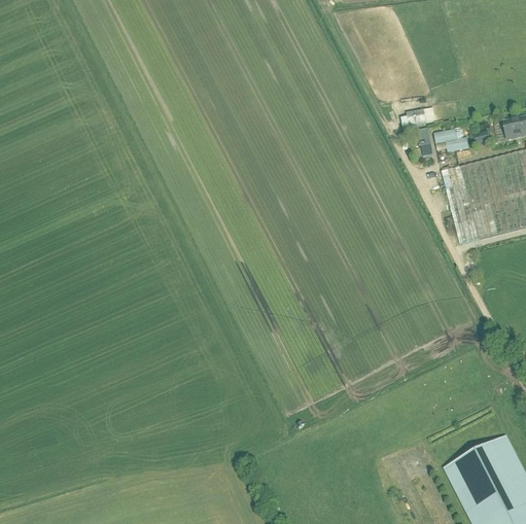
[(401,128),(408,127),(408,126),(432,120),(430,107),(406,112),(407,116),(400,117),(401,128)]
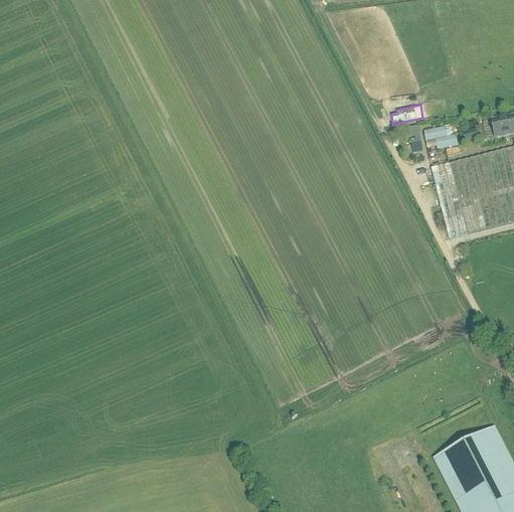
[(513,113),(491,119),(494,135),(513,131),(513,113)]
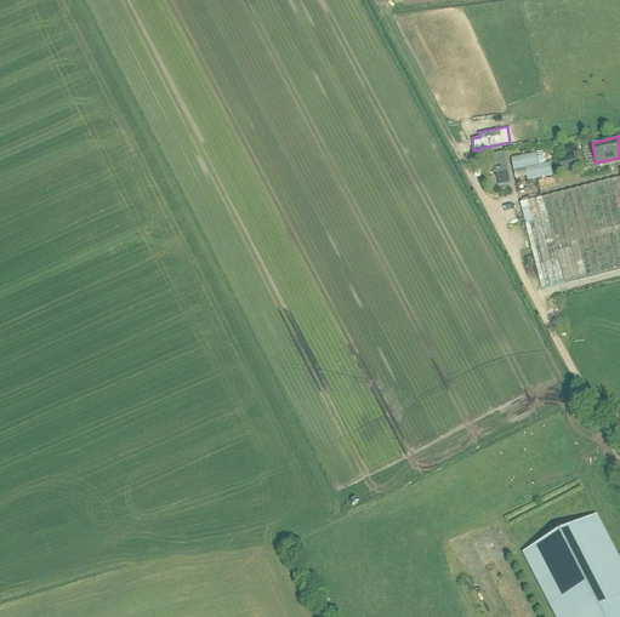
[(535,153),(511,156),(513,169),(525,167),(527,178),(551,173),(549,163),(536,164),(535,153)]
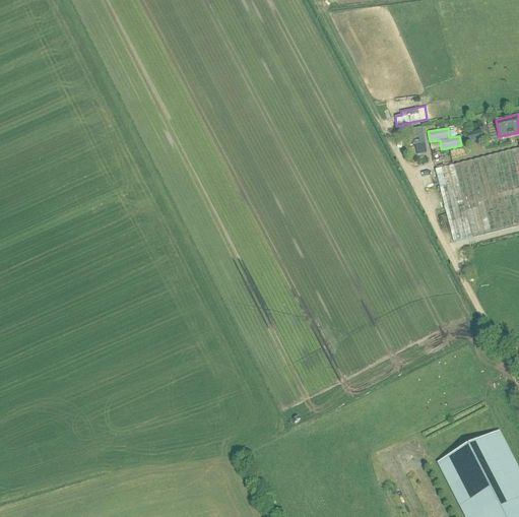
[(468,131),(470,139),(483,137),(481,129),(468,131)]
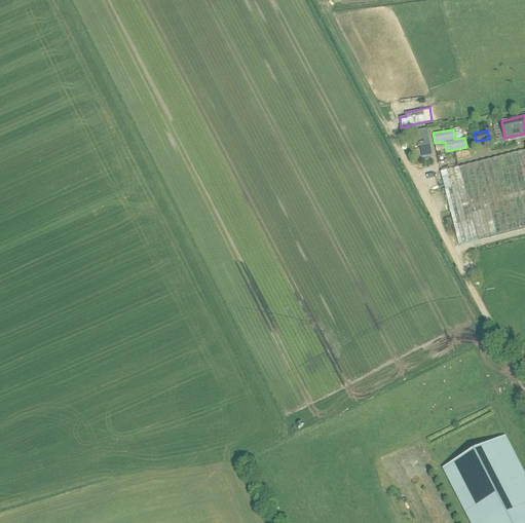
[(458,243),(524,225),(524,148),(440,170),(458,243)]
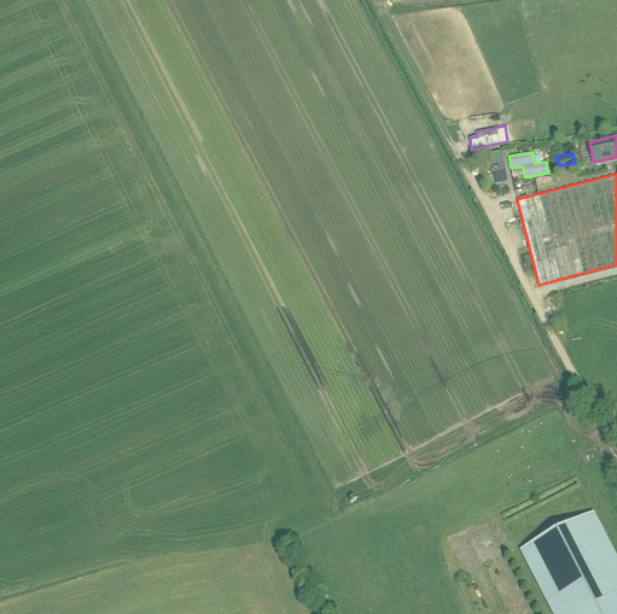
[(616,613),(616,560),(592,512),(521,548),(554,613),(616,613)]
